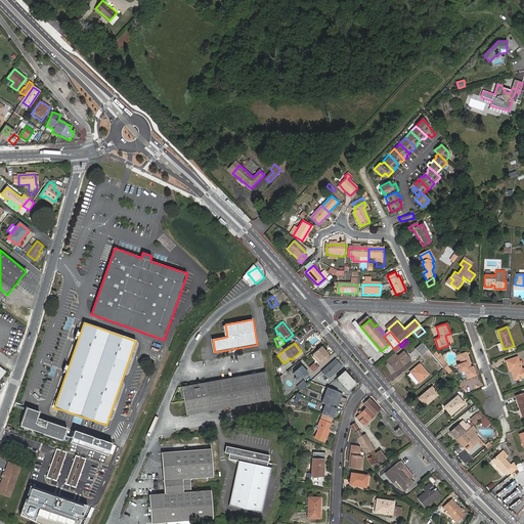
[(416,349),(421,356),(429,350),(423,343),(416,349)]
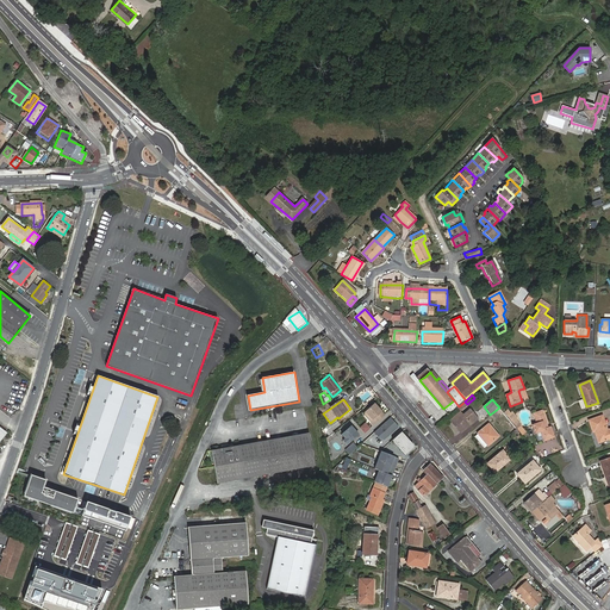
[(458,405),(454,400),(443,409),(447,414),(458,405)]
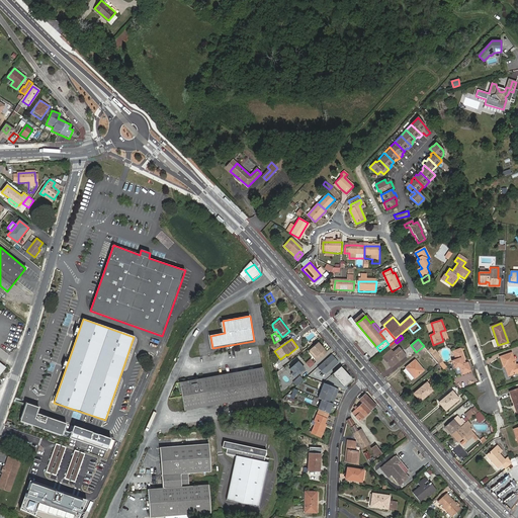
[(324,350),(318,343),(309,351),(314,358),(318,354),(321,358),(326,353),(324,350)]
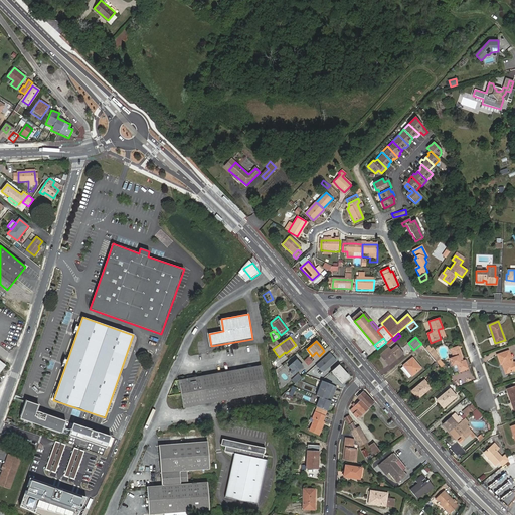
[(421,344),(413,350),(417,354),(424,348),(421,344)]
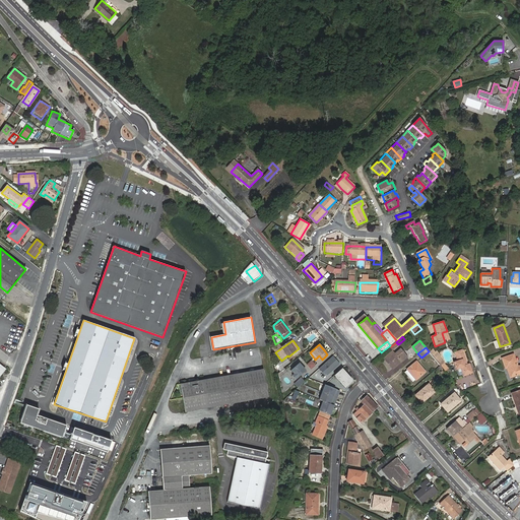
[(393,368),(407,356),(401,349),(395,354),(392,351),(385,359),(393,368)]
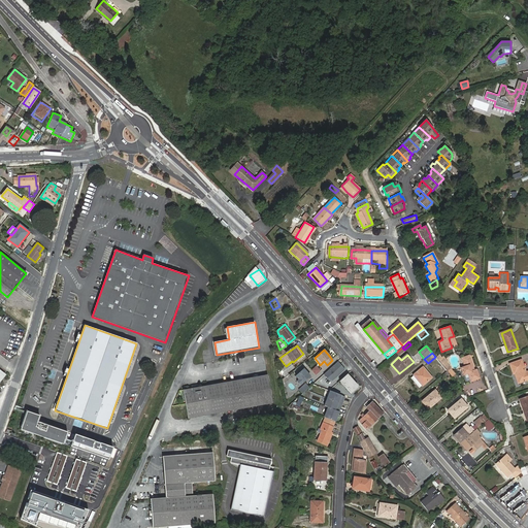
[(471,381),(480,377),(476,369),(474,370),(469,356),(462,358),(465,366),(461,368),(463,375),(468,373),(471,381)]
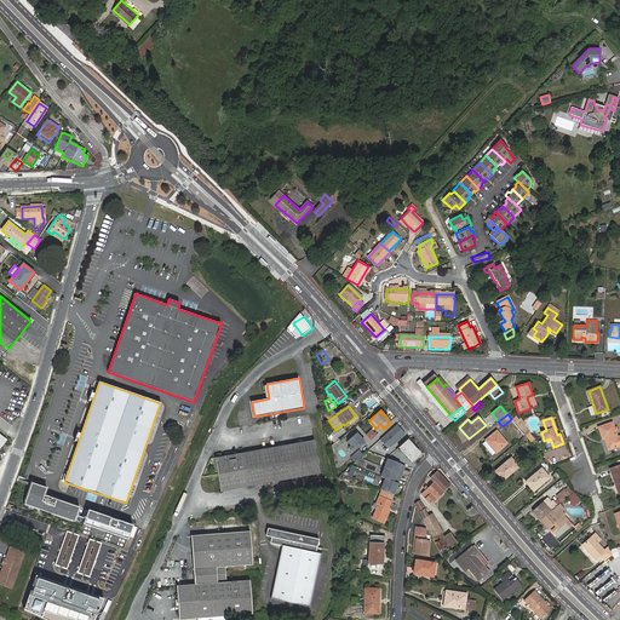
[(515,423),(524,435),(528,431),(518,420),(515,423)]
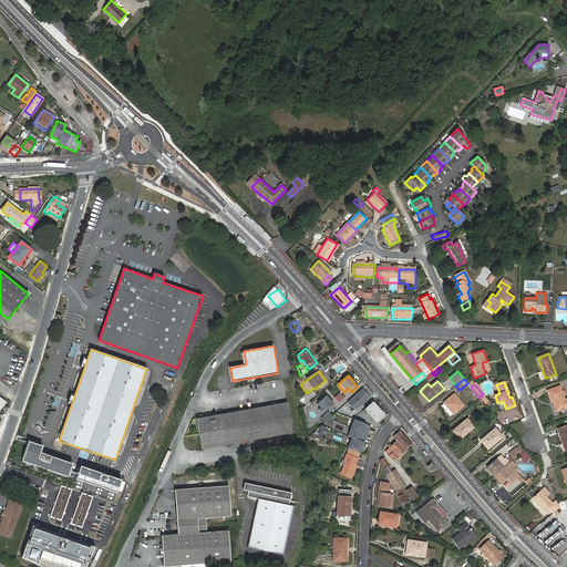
[(556,411),(566,406),(566,399),(565,400),(559,387),(547,391),(552,401),(553,401),(556,411)]
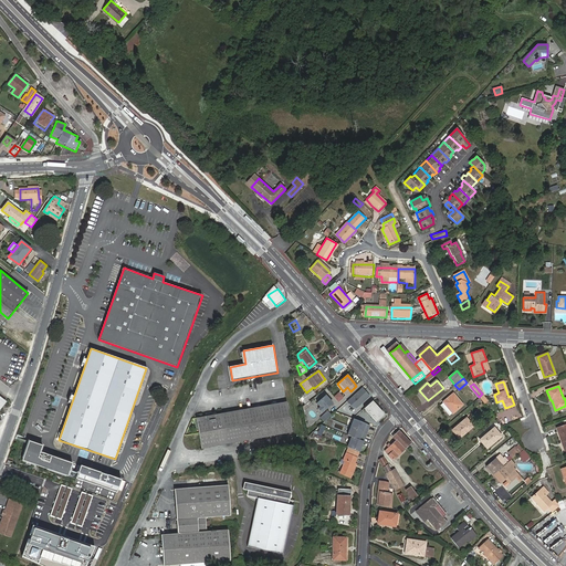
[(356,408),(369,396),(362,388),(347,401),(352,406),(356,408)]
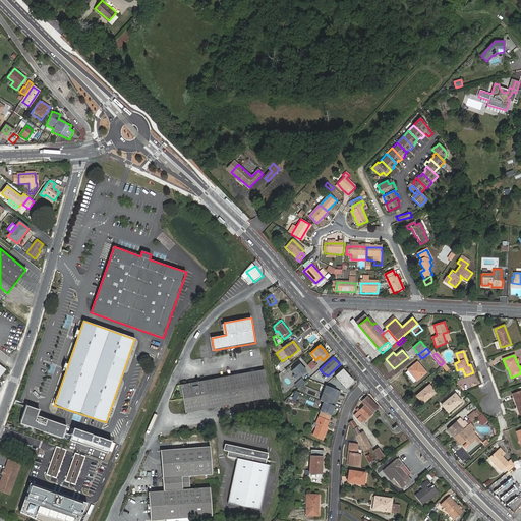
[(287,358),(281,362),(284,367),(290,362),(287,358)]
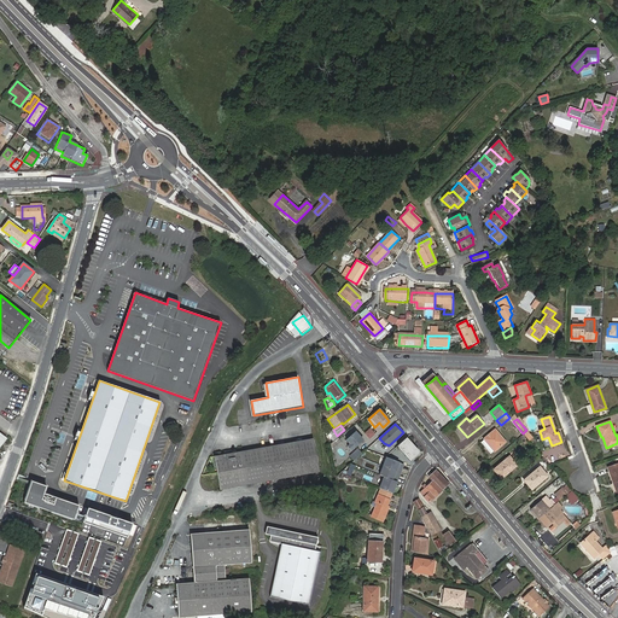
[(369,429),(363,433),(369,439),(375,433),(369,429)]
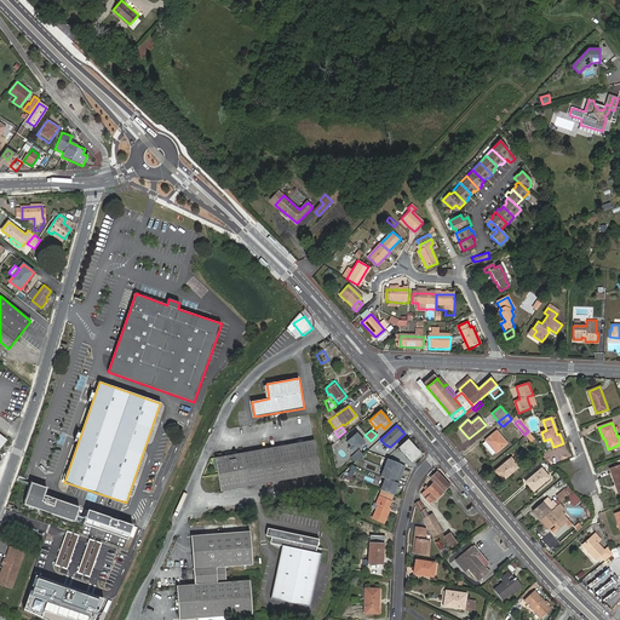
[(481,443),(493,457),(507,443),(497,430),(481,443)]
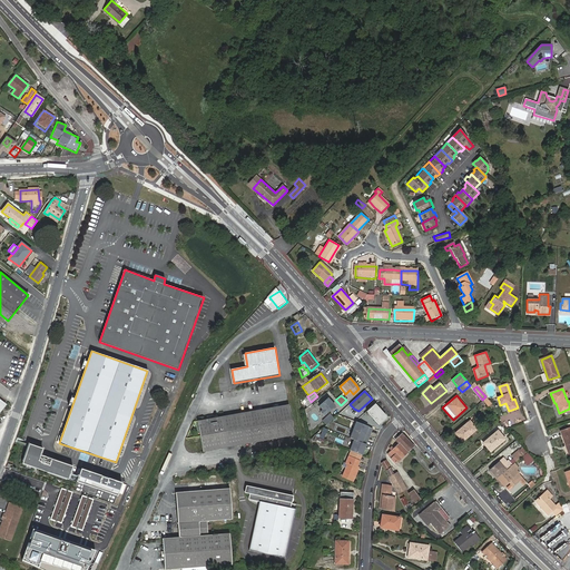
[(335,406),(327,399),(318,406),(322,410),(320,412),(324,416),(335,406)]
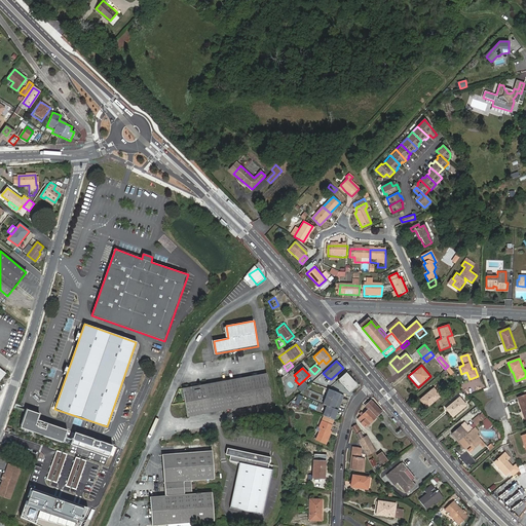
[(342,384),(349,391),(357,385),(357,383),(346,372),(338,379),(342,384)]
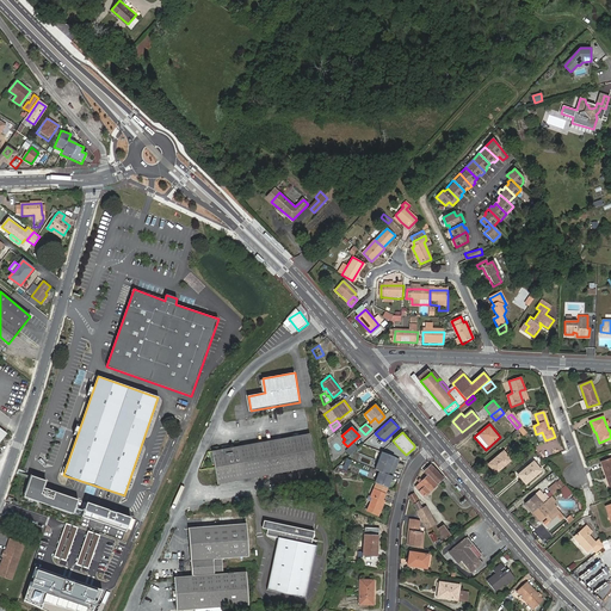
[(217,483),(315,467),(309,433),(211,451),(217,483)]
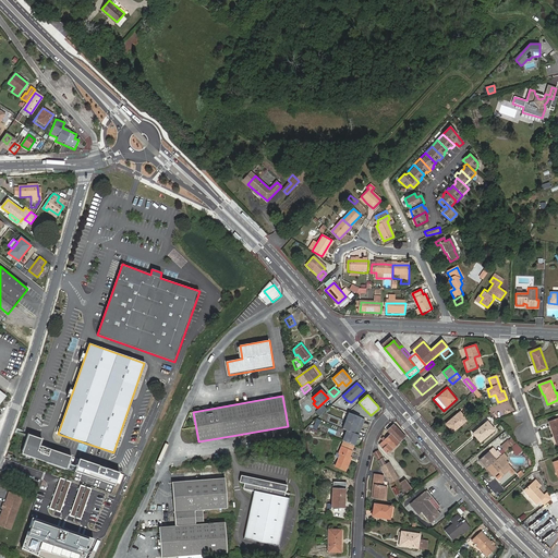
[(319,416),(326,410),(323,405),(316,412),(319,416)]
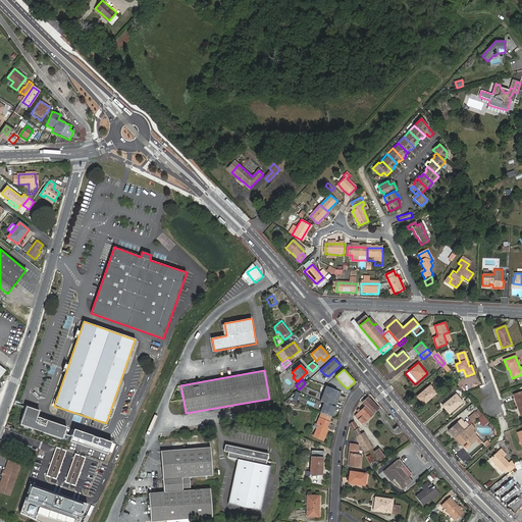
[(423,404),(436,393),(430,385),(418,397),(423,404)]
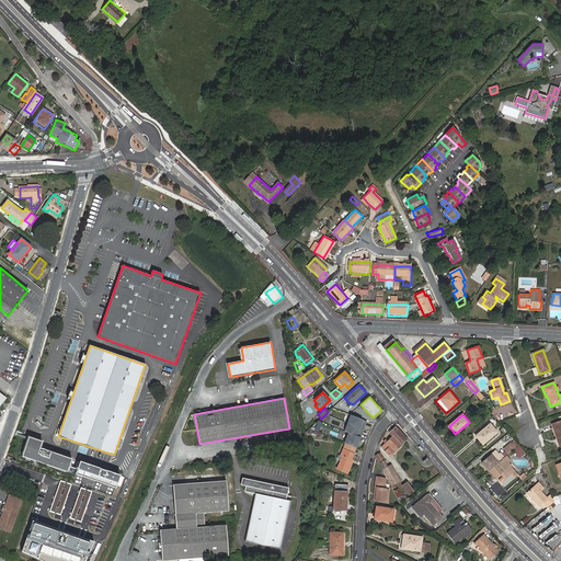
[(363,430),(366,421),(351,415),(347,423),(363,430)]
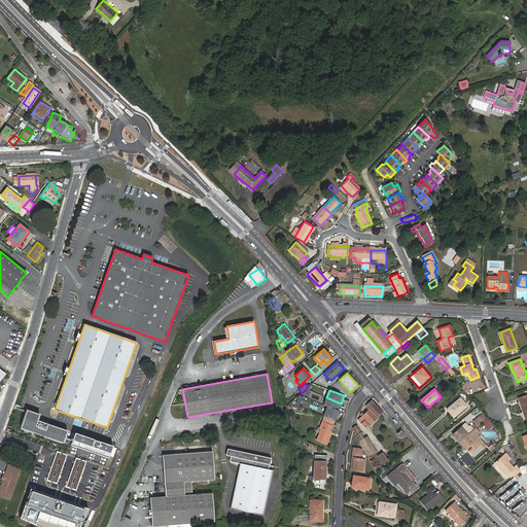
[(338,411),(341,403),(326,397),(323,405),(327,407),(338,411)]
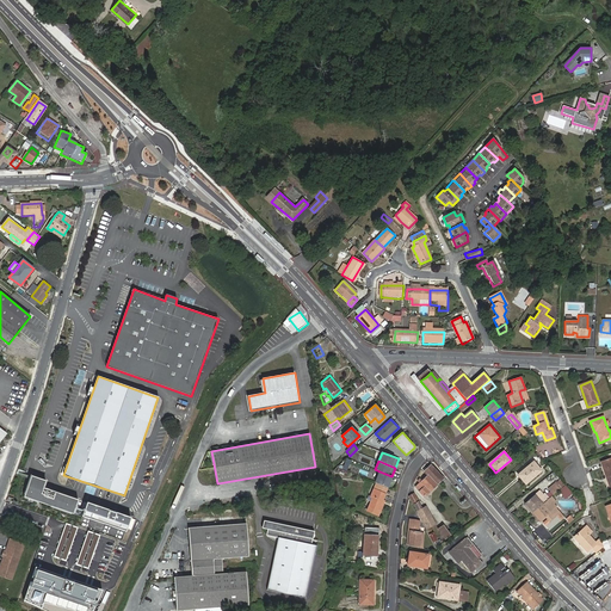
[(542,470),(534,462),(518,475),(526,483),(542,470)]
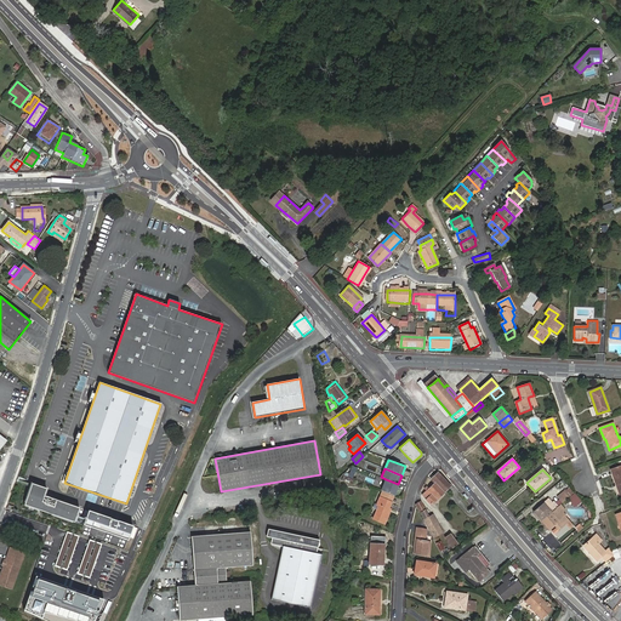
[(436,483),(444,493),(451,485),(438,472),(431,479),(436,483)]
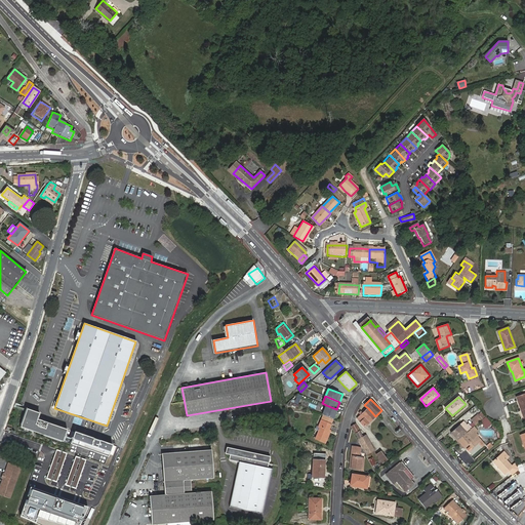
[(333,418),(336,409),(326,405),(322,414),(333,418)]
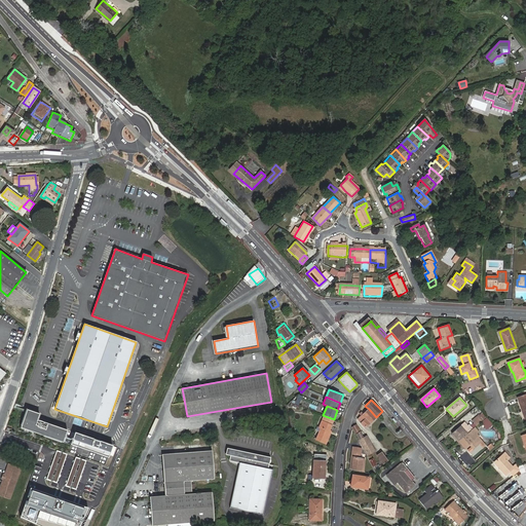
[(64,442),(68,429),(38,419),(40,413),(28,409),(21,427),(64,442)]
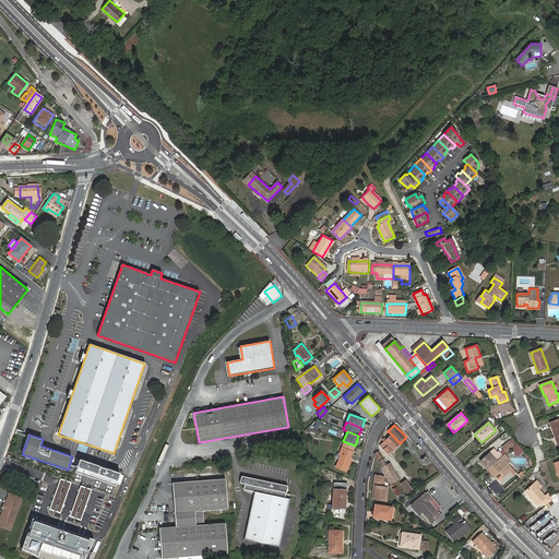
[(383,450),(388,454),(400,443),(392,435),(385,440),(383,438),(382,440),(384,442),(380,445),(383,450)]
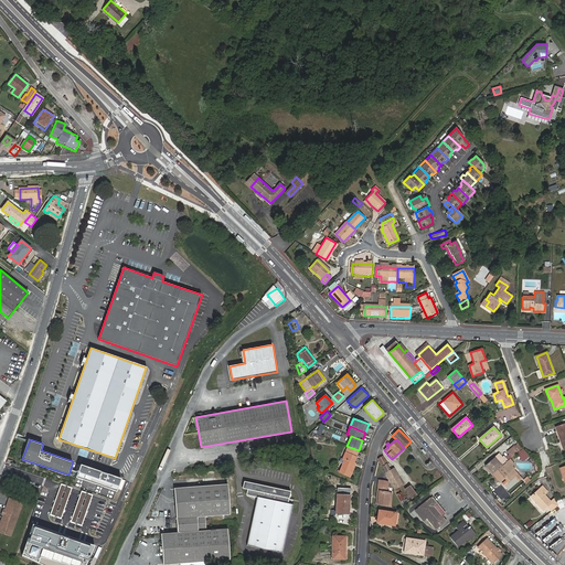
[(511,456),(519,450),(515,446),(508,450),(511,456)]
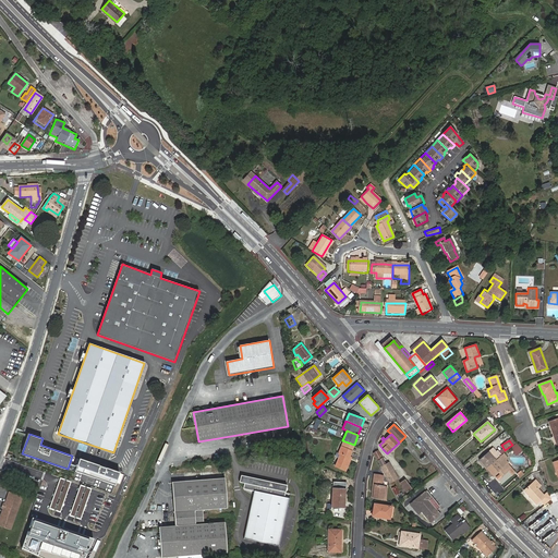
[(521,451),(516,444),(511,448),(517,456),(521,451)]
